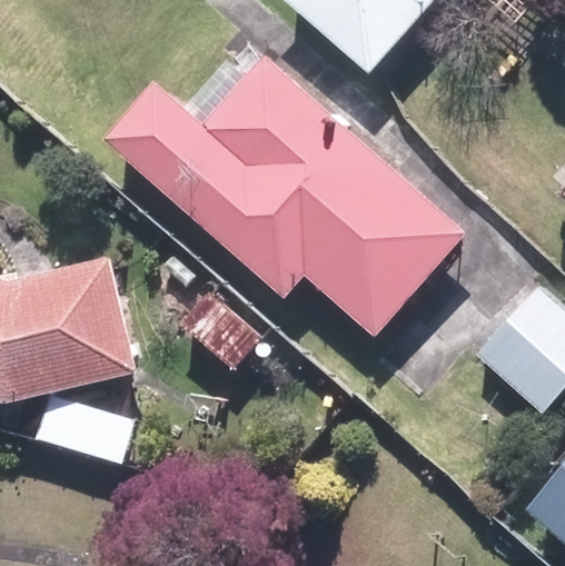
[(283,0),(369,75),(434,0),(283,0)]
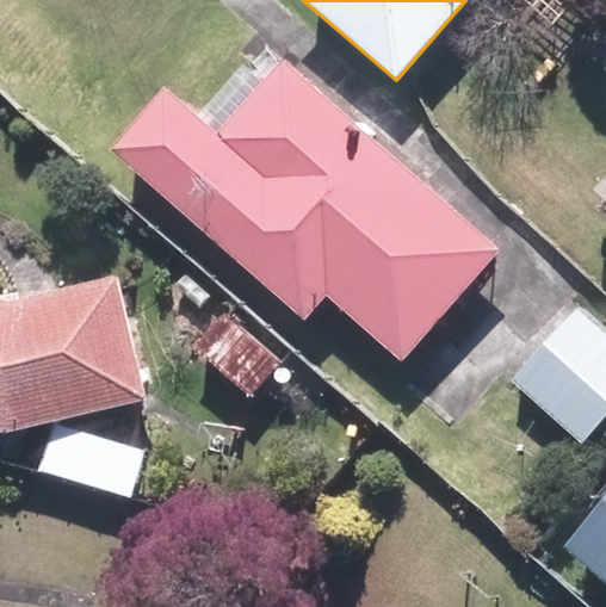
[(539,0),(561,18),(575,0),(539,0)]
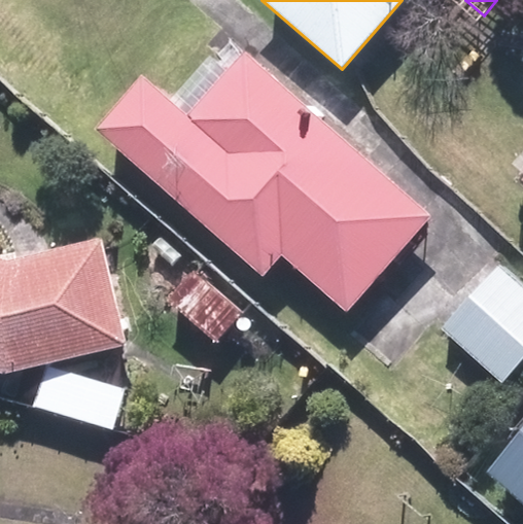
[(430,217),(247,54),(192,115),(146,75),(98,129),(264,277),(284,253),(347,309),(430,217)]
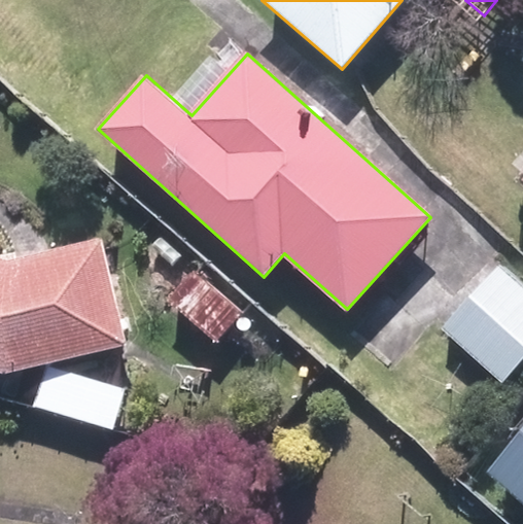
[(100,236),(4,259),(0,257),(0,372),(5,374),(127,344),(100,236)]
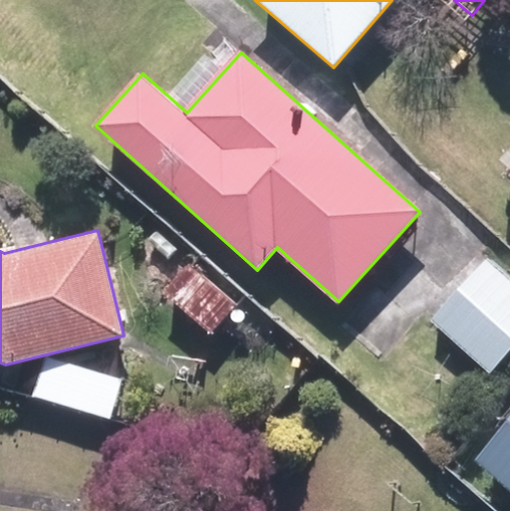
[(487,372),(509,347),(509,272),(488,253),(428,319),(487,372)]
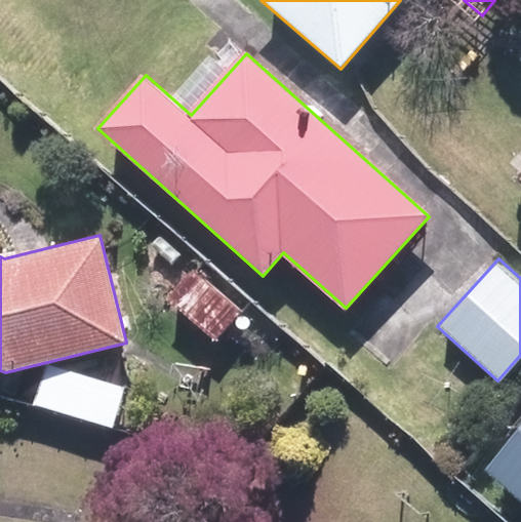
[(188,266),(163,296),(214,338),(239,309),(188,266)]
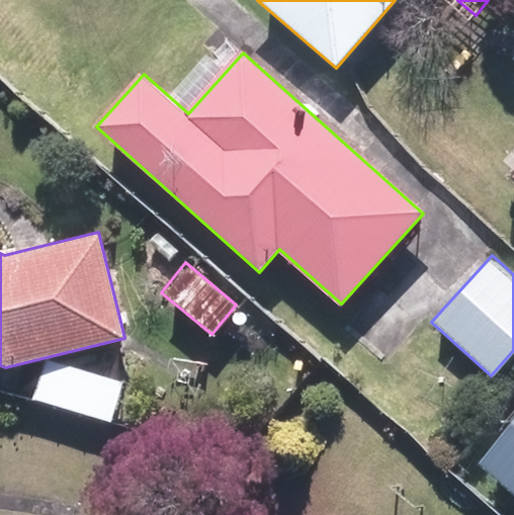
[(513,424),(480,463),(513,493),(513,424)]
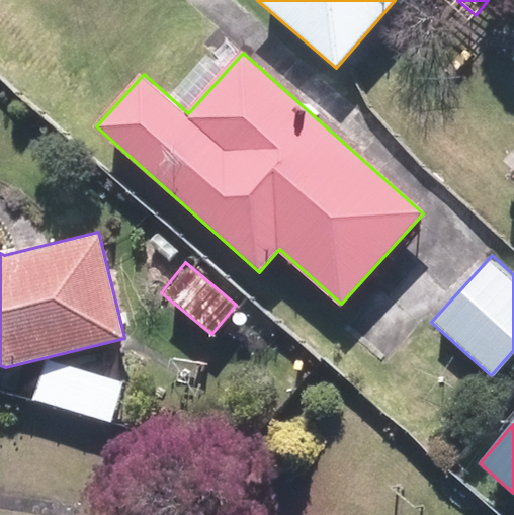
All buildings are outlined.
